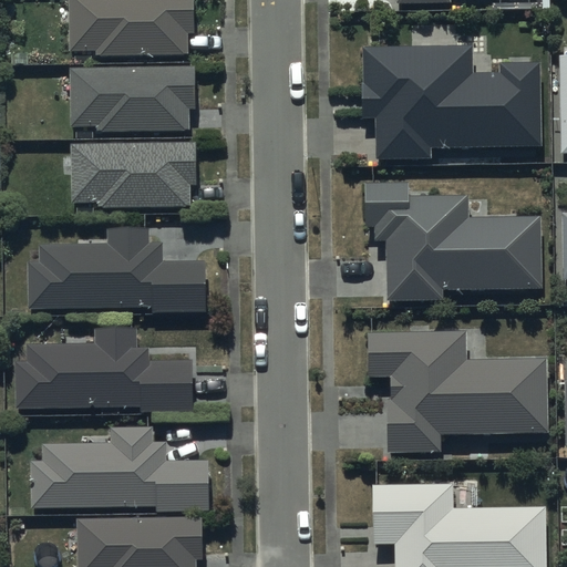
[(194,0),(69,0),(70,52),(96,52),(96,58),(188,57),(187,34),(195,34),(194,0)]
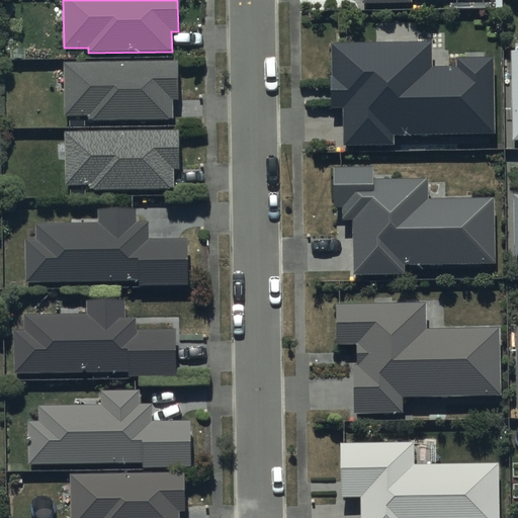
[(432,44),(332,45),(332,107),(346,107),(347,145),(394,145),(394,135),(494,134),(493,58),(457,59),(457,68),(449,68),(449,50),(432,50),(432,44)]
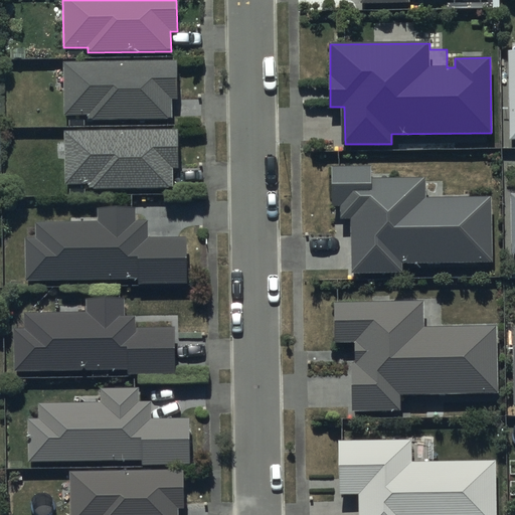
[(177,62),(64,63),(64,116),(90,116),(90,119),(171,119),(171,100),(177,100),(177,62)]
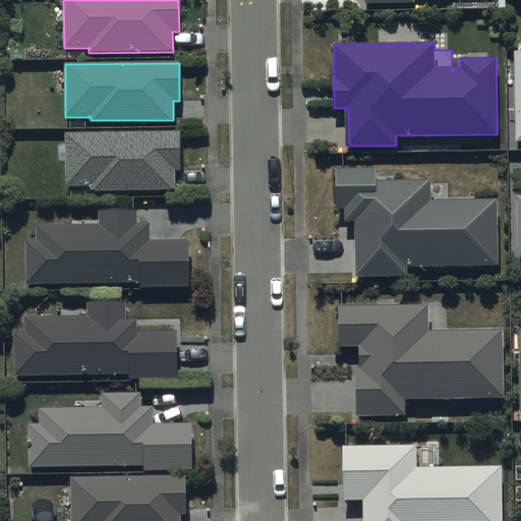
[(179,131),(65,133),(65,188),(83,187),(83,191),(175,190),(175,170),(180,170),(179,131)]
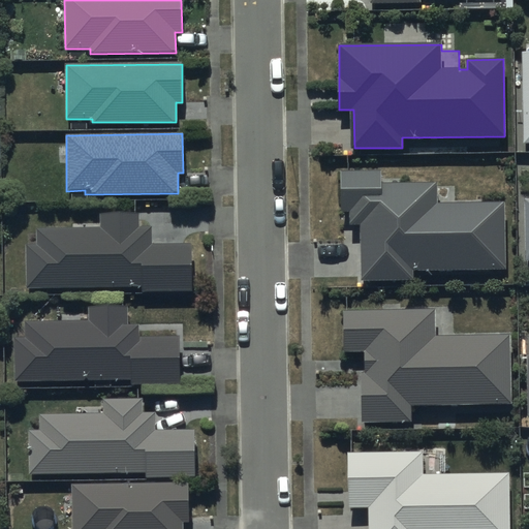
[(381,173),(340,173),(341,213),(351,213),(351,226),(362,226),(362,282),(414,282),(414,271),(504,271),(504,203),(437,204),(437,184),(381,185),(381,173)]
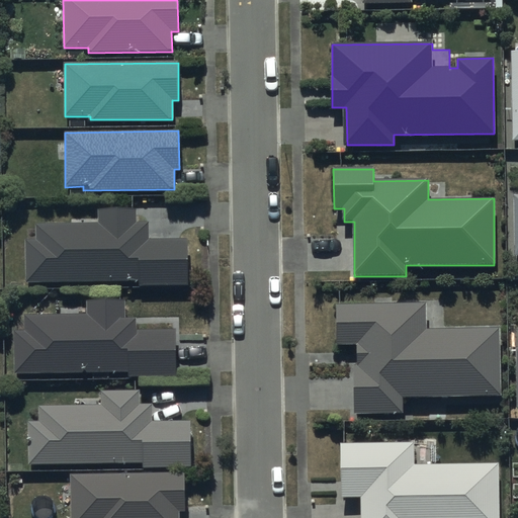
[(26,240),(26,282),(140,281),(140,286),(189,285),(189,240),(149,240),(148,223),(137,223),(137,209),(99,209),(99,224),(37,224),(37,240),(26,240)]
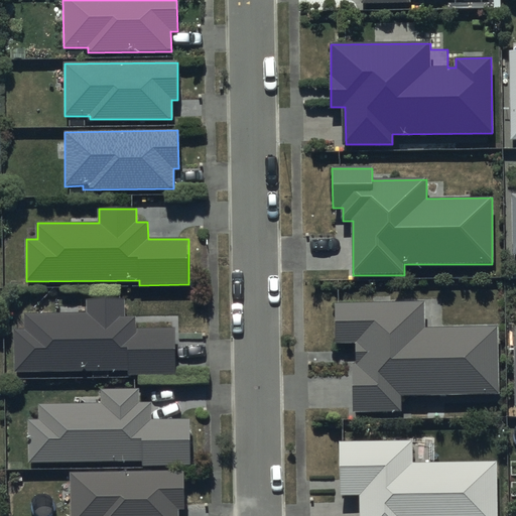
[(15,331),(15,372),(128,371),(128,376),(175,376),(174,330),(137,331),(137,319),(125,319),(125,299),(87,300),(87,314),(25,314),(26,331),(15,331)]
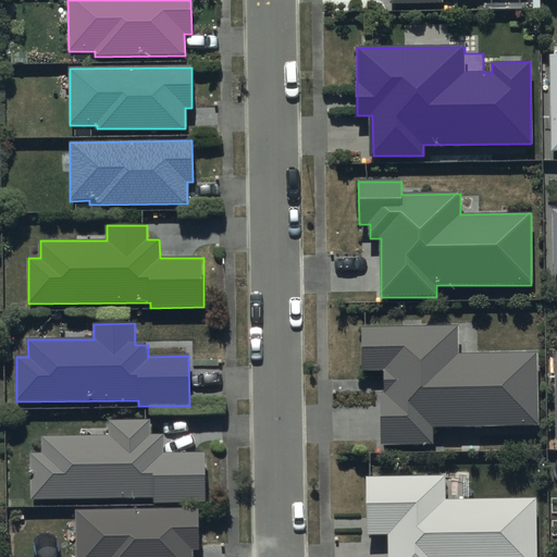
[(458,327),(362,330),(363,372),(385,372),(385,394),(381,394),(382,445),(434,445),(433,429),(539,426),(536,353),(459,355),(458,327)]
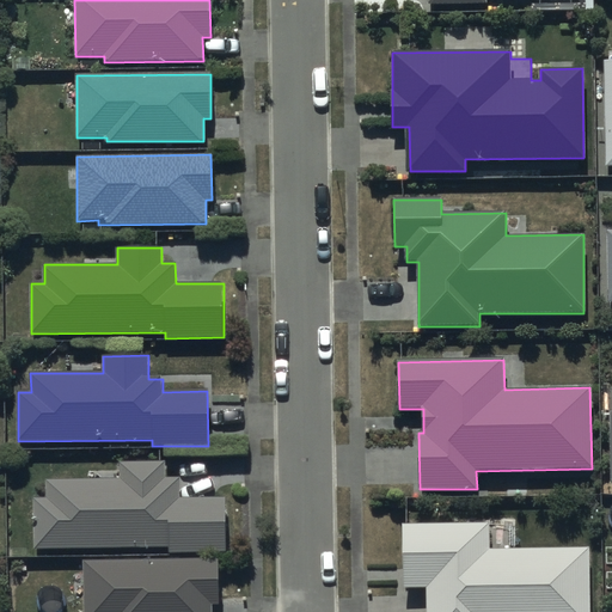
[(34,499),(35,550),(170,548),(170,555),(227,554),(227,499),(181,499),(181,478),(165,478),(165,463),(121,464),(122,479),(47,481),(47,499),(34,499)]
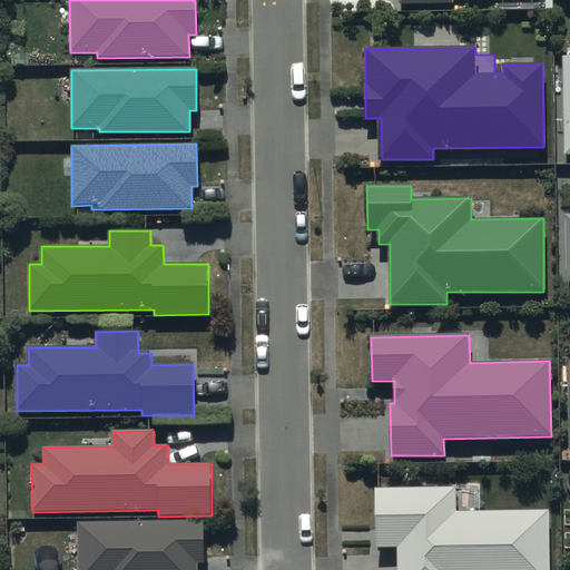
[(397,548),(396,569),(549,569),(549,510),(457,511),(457,488),(375,489),(375,548),(397,548)]
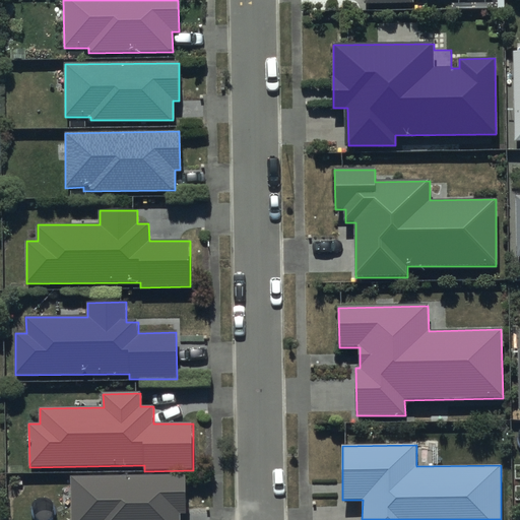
[(185,476),(71,476),(71,519),(179,519),(179,513),(185,513),(185,476)]
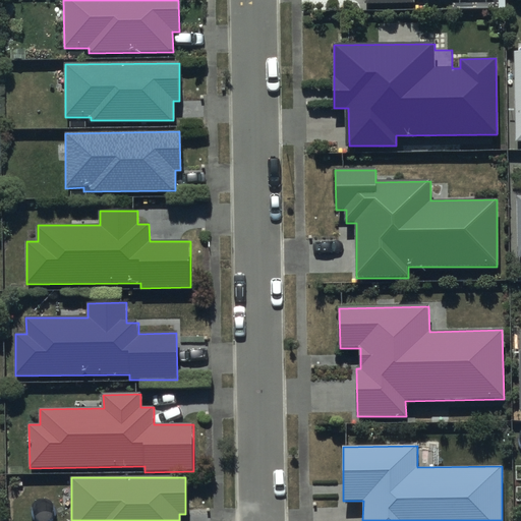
All buildings are outlined.
